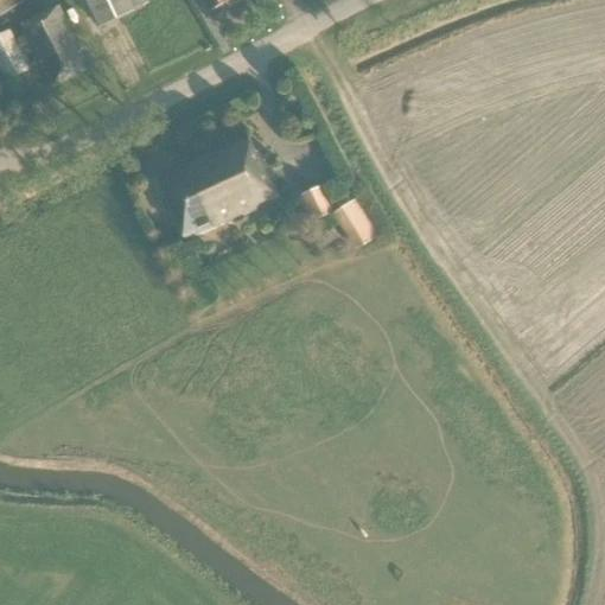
[(0,12),(21,0),(0,0),(0,12)]
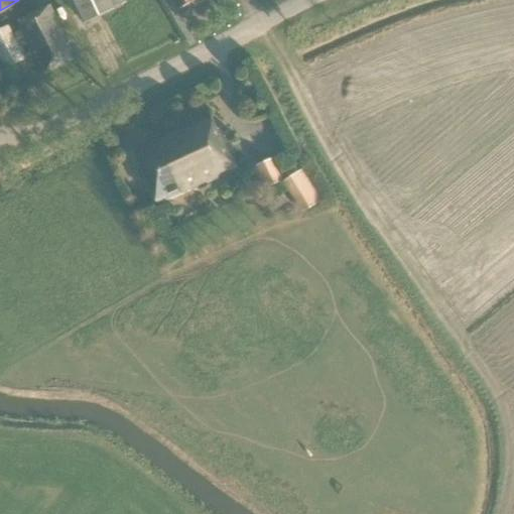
[(73,0),(84,22),(114,7),(113,5),(123,0),(73,0)]
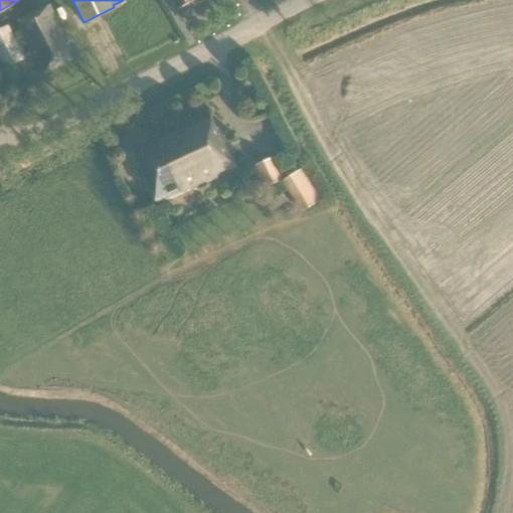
[(170,0),(176,8),(190,0),(193,0),(194,3),(199,0),(170,0)]
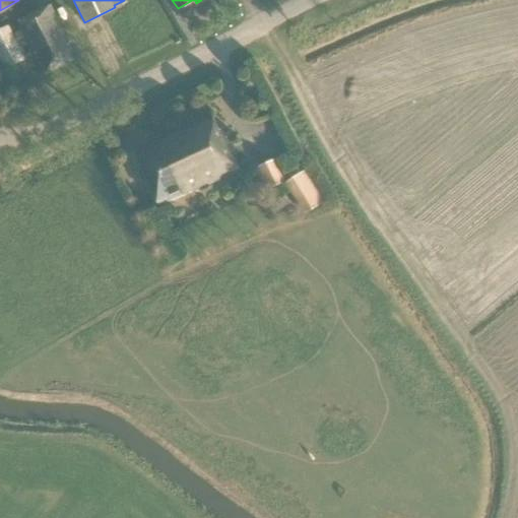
[(50,4),(0,27),(0,69),(23,58),(18,48),(27,43),(31,52),(35,51),(45,72),(72,59),(65,43),(68,42),(50,4)]
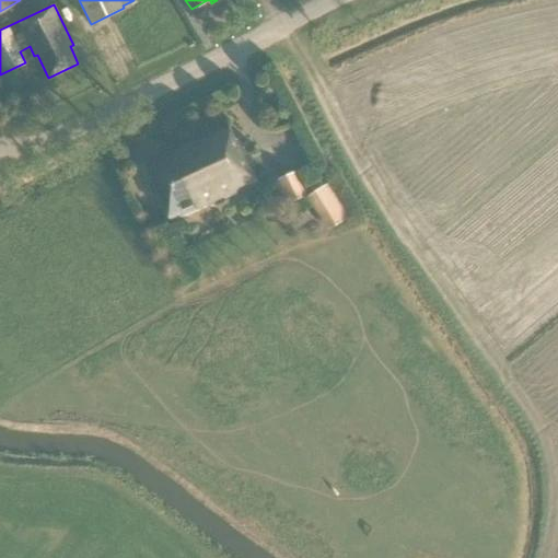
[(144,164),(169,218),(177,213),(179,218),(256,182),(227,121),(166,149),(169,153),(144,164)]
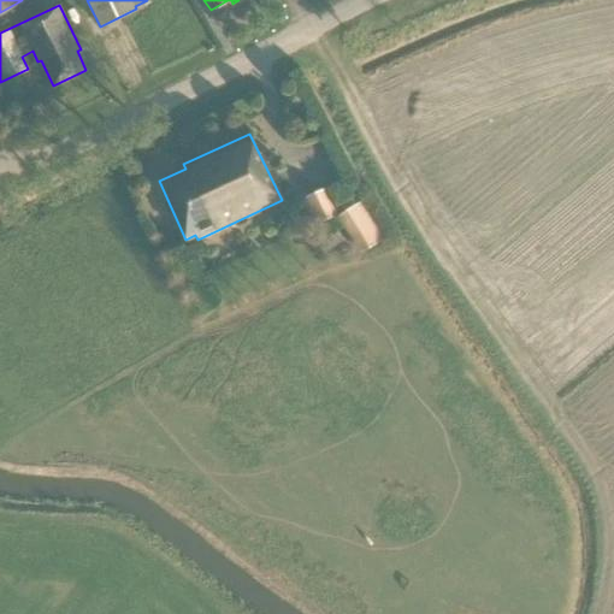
[(336,214),(324,188),(305,198),(317,224),(336,214)]
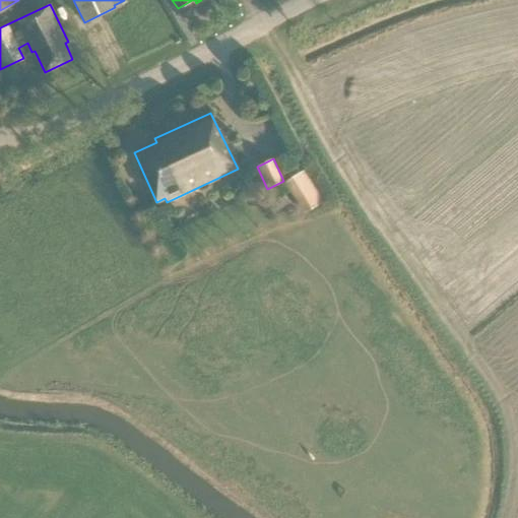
[(324,201),(305,170),(284,182),(304,213),(324,201)]
